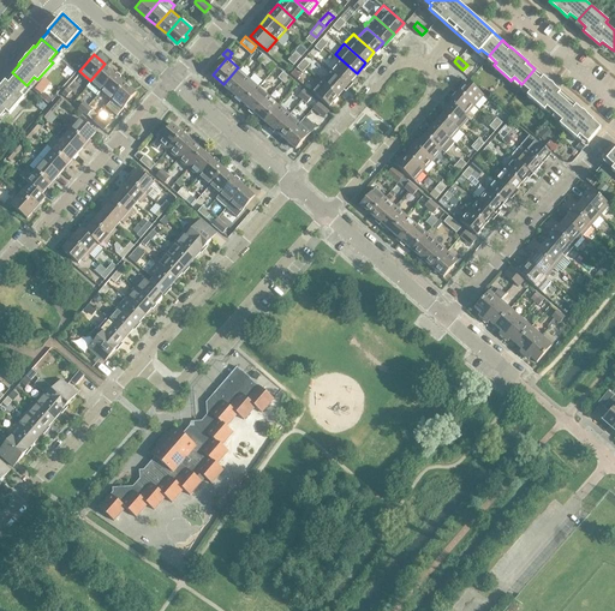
[(340,58),(330,69),(347,83),(357,73),(340,58)]
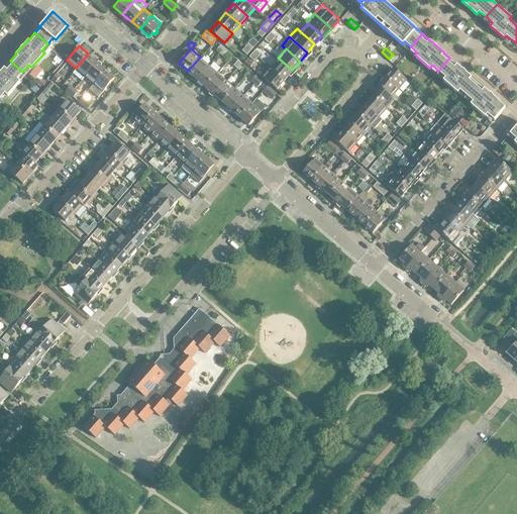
[(76,68),(73,71),(82,79),(85,76),(97,62),(88,54),(76,68)]
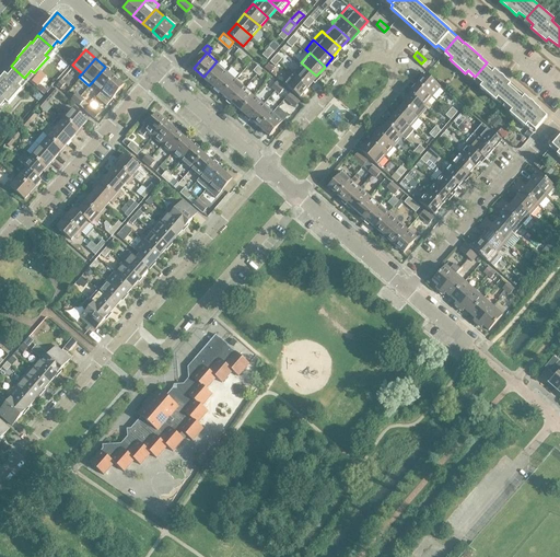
[(212,84),(226,69),(217,61),(203,77),(212,84)]
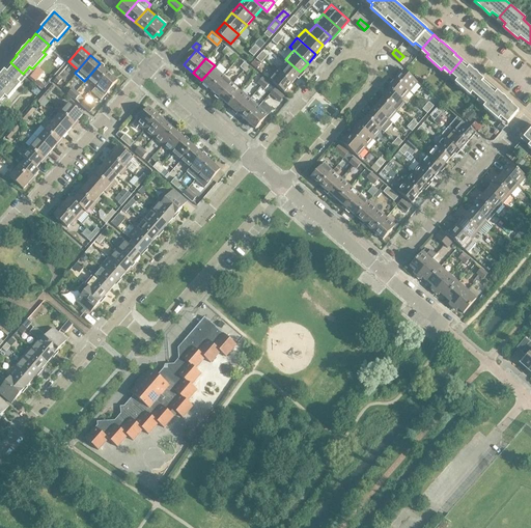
[(300,72),(285,59),(277,68),(291,81),(300,72)]
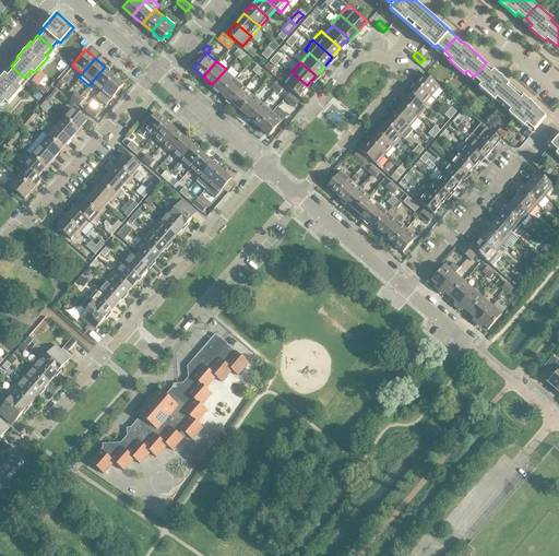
[(492,69),(486,62),(474,77),(480,82),(478,85),(495,99),(497,96),(503,102),(515,89),(509,82),(494,68),(492,69)]
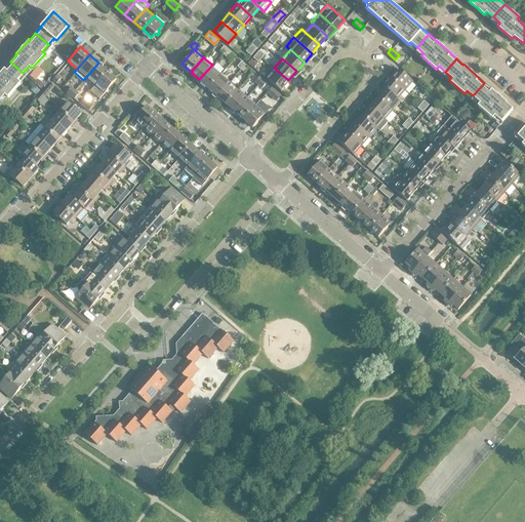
[(19,83),(16,80),(23,73),(10,62),(5,68),(4,67),(0,72),(0,98),(3,95),(6,97),(19,83)]
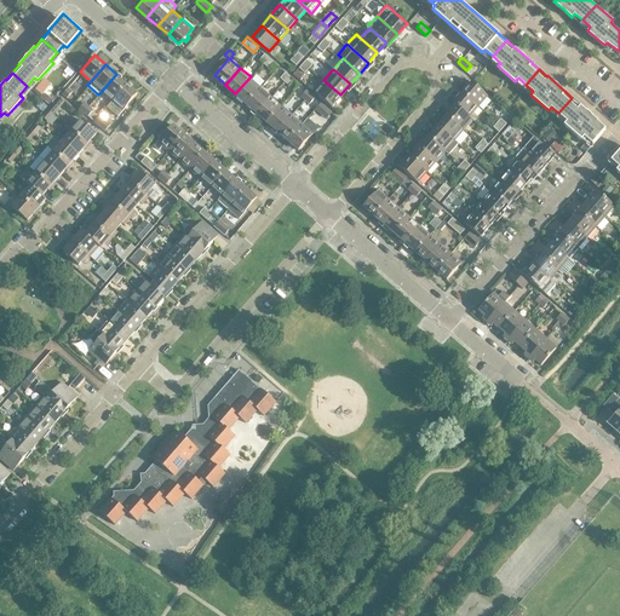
[(127,82),(116,74),(102,91),(112,99),(127,82)]
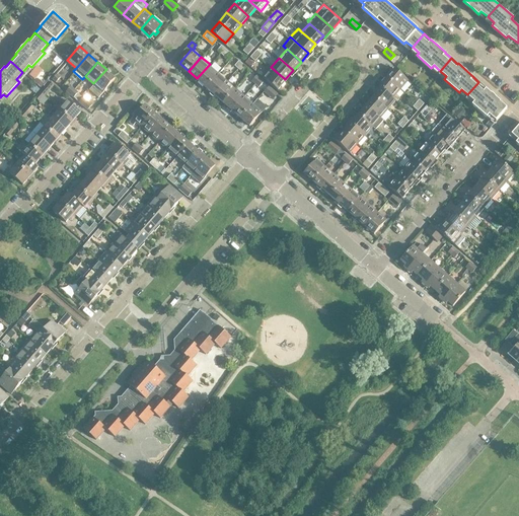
[(36,64),(29,73),(33,77),(42,69),(36,64)]
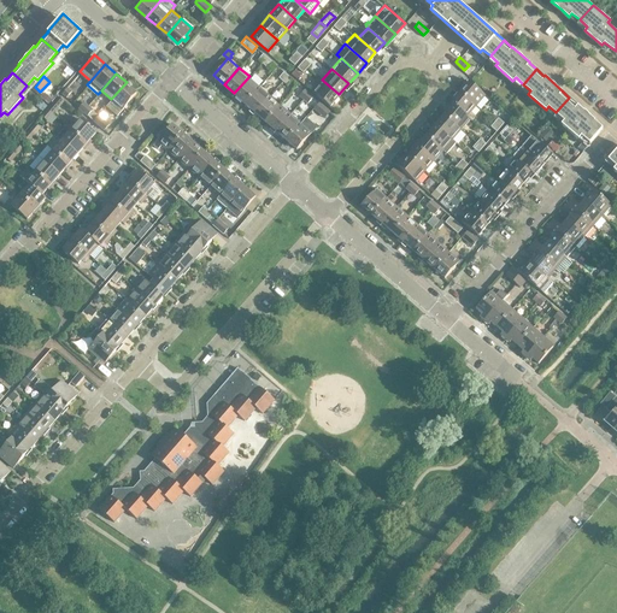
[(245,102),(259,84),(250,76),(234,93),(245,102)]
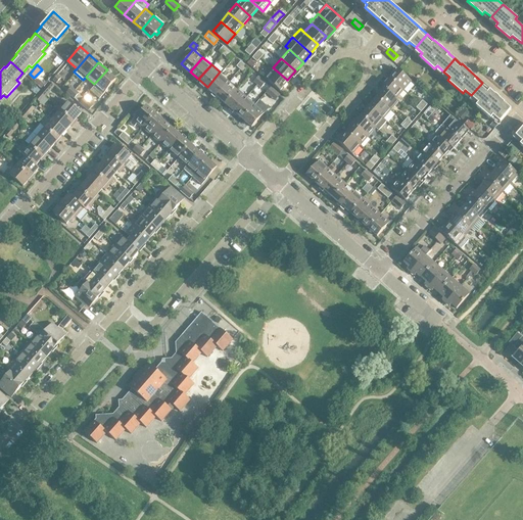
[(287,80),(273,67),(266,77),(280,89),(287,80)]
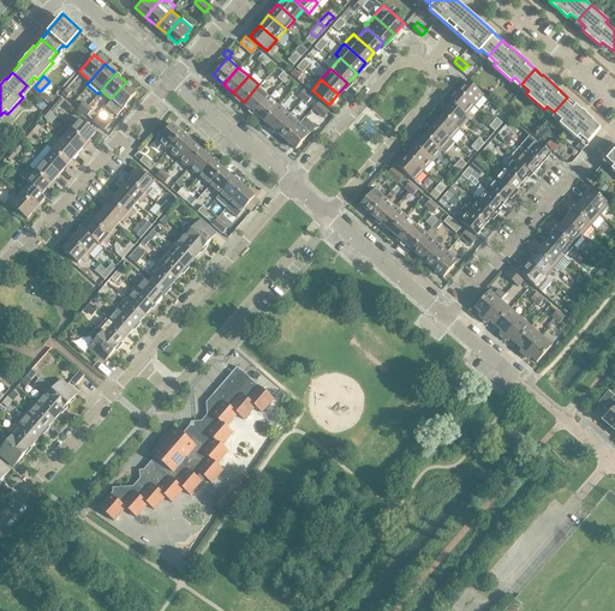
[(458,90),(475,103),(483,93),(467,79),(458,90)]
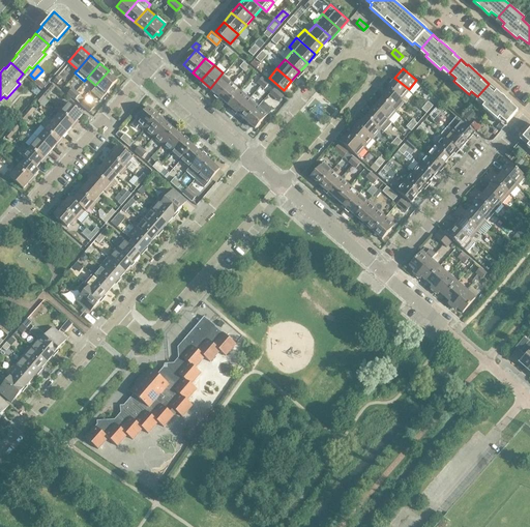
[(95,85),(91,90),(100,98),(105,93),(117,78),(109,70),(95,85)]
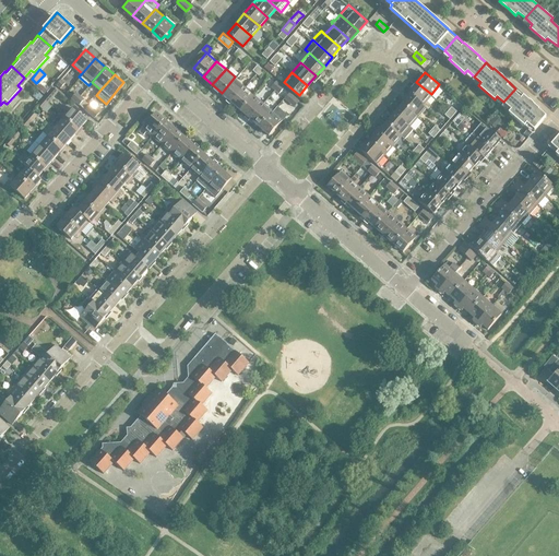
[(232,101),(245,85),(235,77),(222,93),(232,101)]
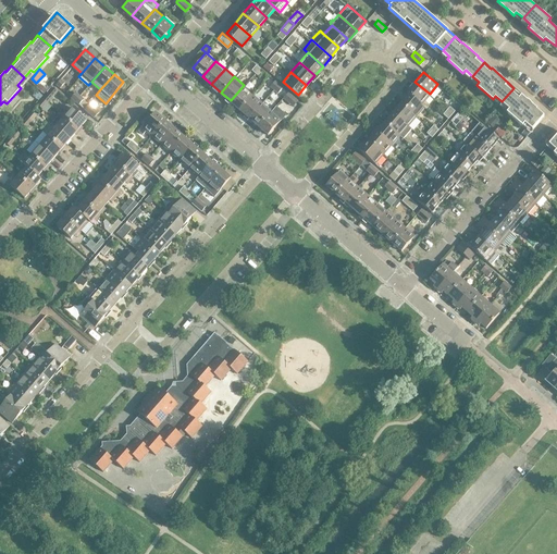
[(40,82),(37,86),(42,91),(47,87),(40,82)]
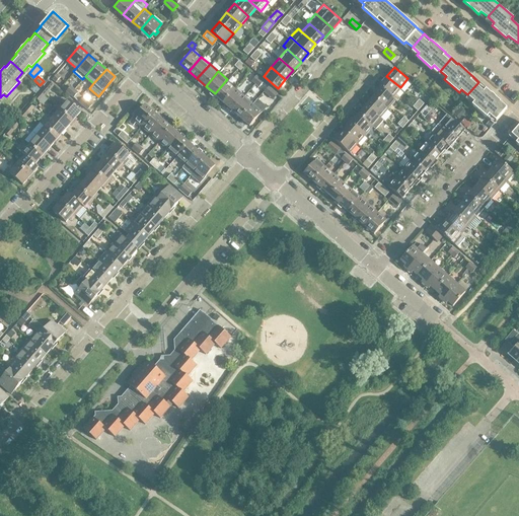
[(386,76),(379,84),(381,86),(392,95),(395,98),(396,98),(399,95),(395,92),(400,87),(386,76)]
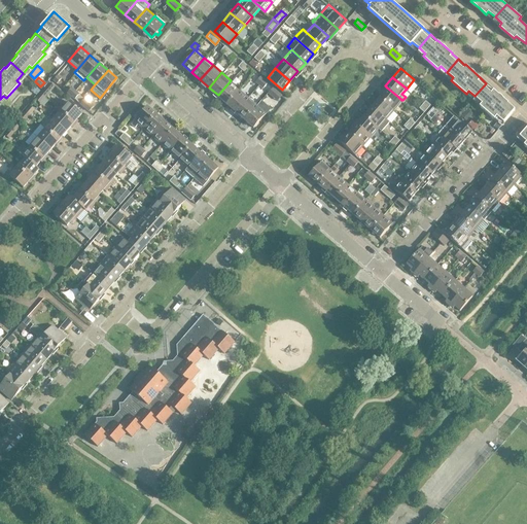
[(44,95),(54,83),(48,79),(44,84),(45,86),(41,92),(44,95)]
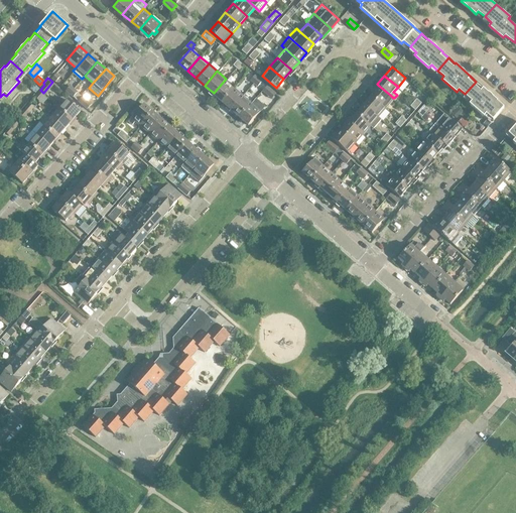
[(222,101),(235,87),(226,79),(214,93),(222,101)]
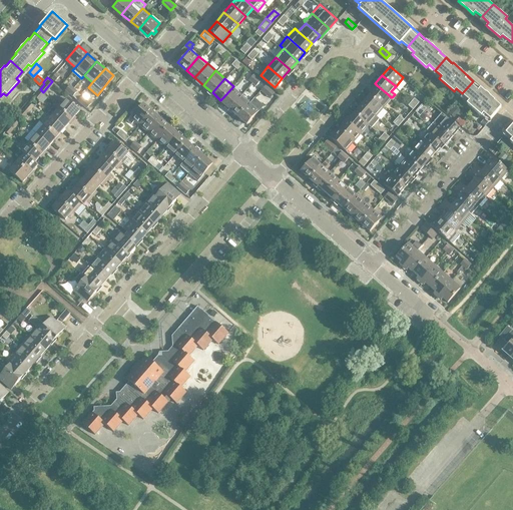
[(501,105),(494,99),(480,86),(473,81),(462,93),(469,99),(466,102),(474,108),(481,114),(483,112),(490,117),(501,105)]
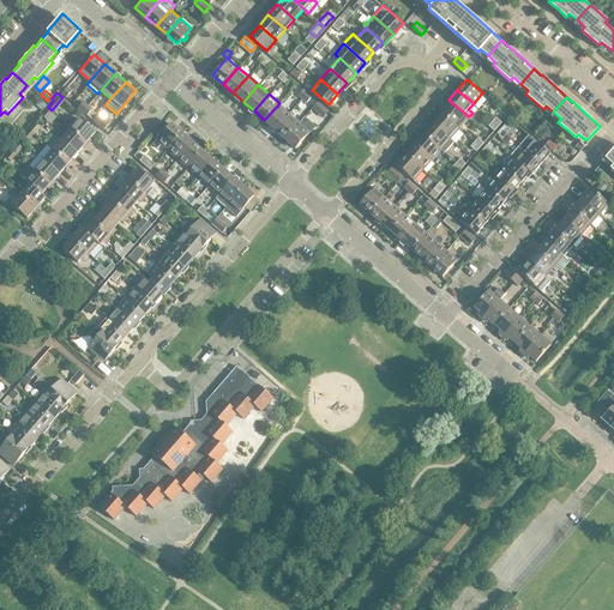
[(329,109),(318,100),(312,106),(323,115),(329,109)]
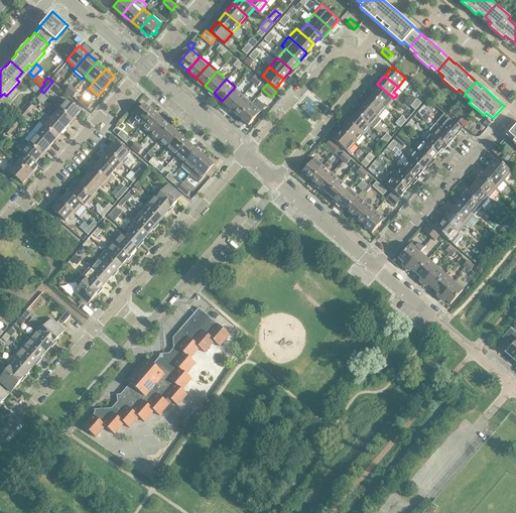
[(385,107),(393,98),(390,95),(379,86),(371,94),(385,107)]
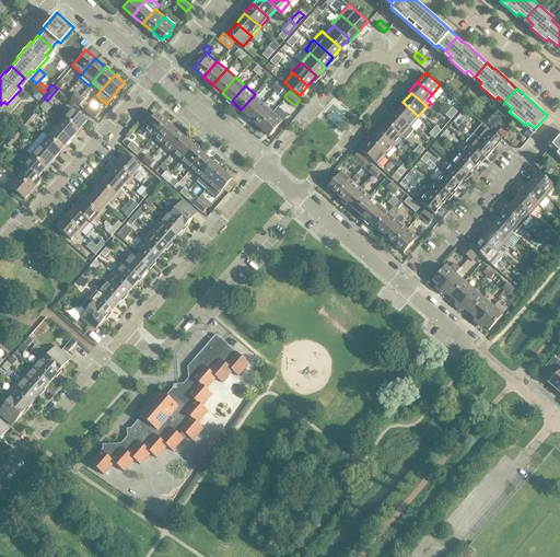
[(251,117),(264,102),(255,94),(241,109),(251,117)]
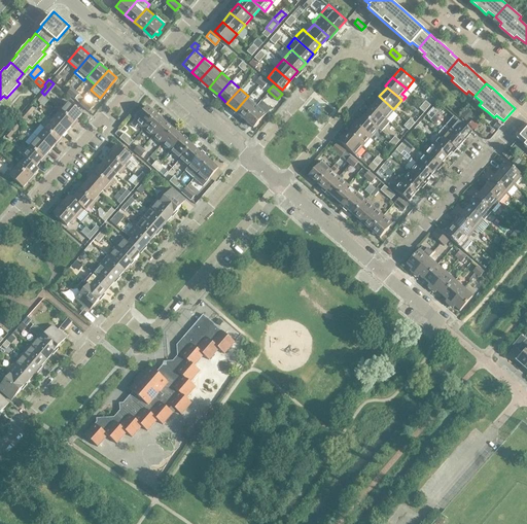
[(44,95),(41,92),(36,98),(39,101),(44,95)]
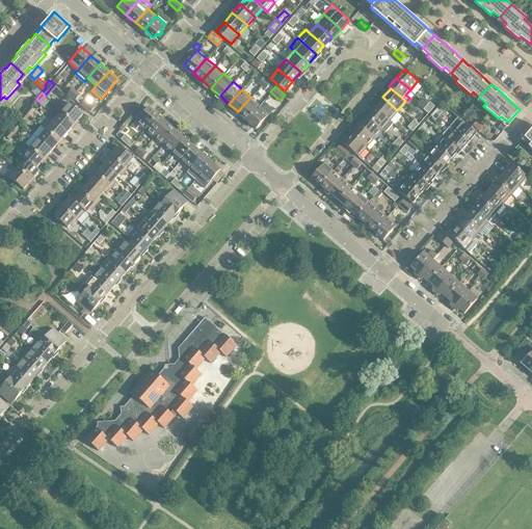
[(246,118),(260,104),(250,97),(238,111),(246,118)]
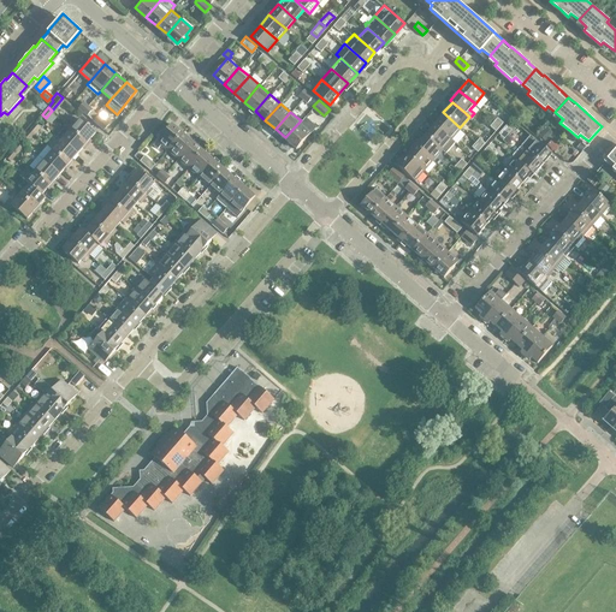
[(451,137),(460,128),(443,112),(434,123),(451,137)]
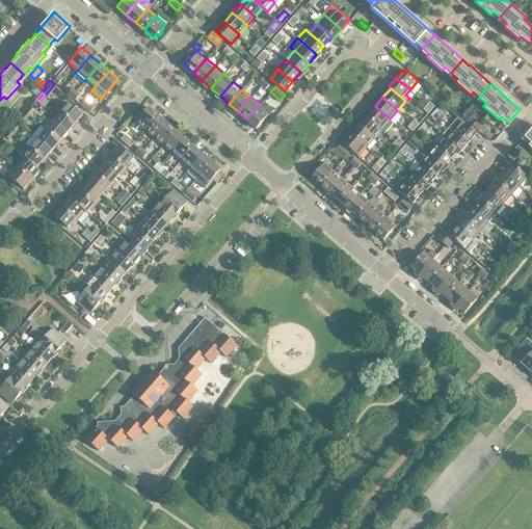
[(89,110),(95,105),(85,98),(81,102),(89,110)]
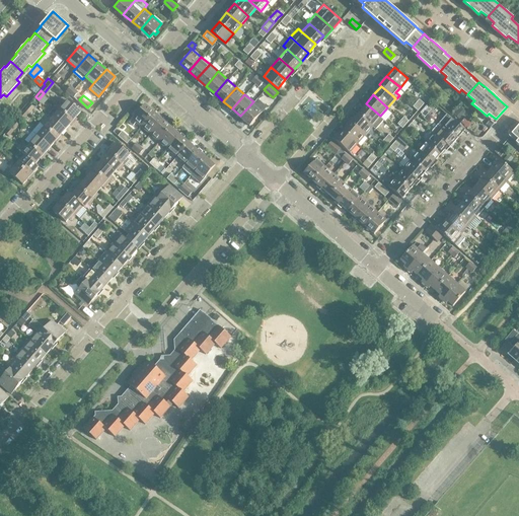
[(80,109),(67,98),(59,107),(72,119),(80,109)]
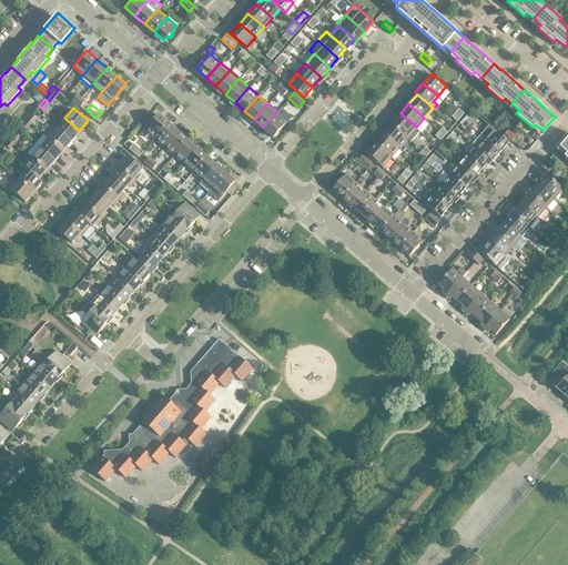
[(273,135),(286,120),(277,111),(263,127),(273,135)]
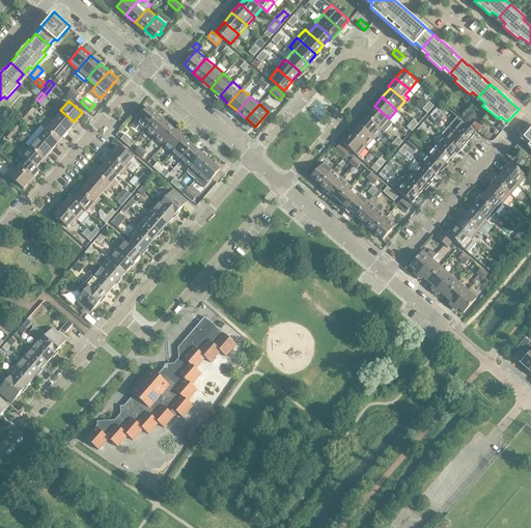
[(29,113),(34,108),(31,105),(26,110),(29,113)]
